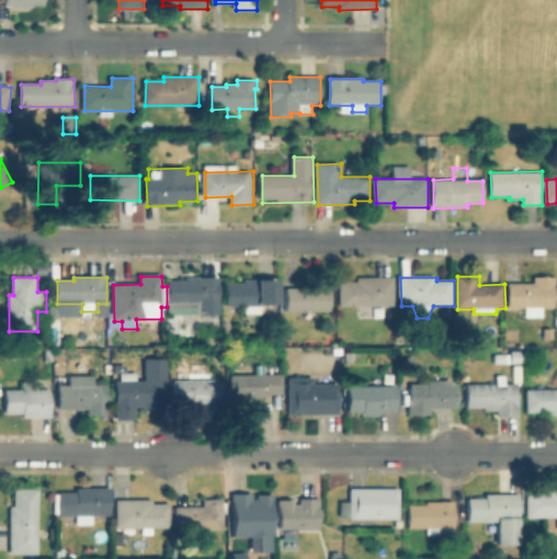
[(556,308),(544,308),(545,318),(529,318),(527,309),(511,309),(511,284),(537,283),(536,277),(556,277),(556,308)]
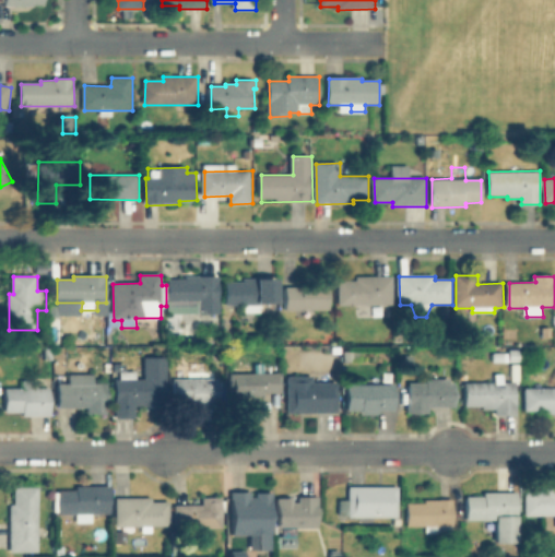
[(220,277),(221,313),(199,313),(199,311),(182,311),(182,304),(169,305),(168,280),(187,280),(187,277),(220,277)]
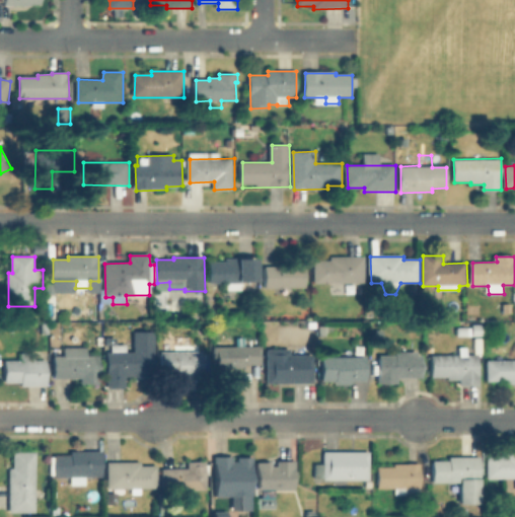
[(365,257),(364,283),(316,282),(316,261),(333,261),(333,257),(365,257)]
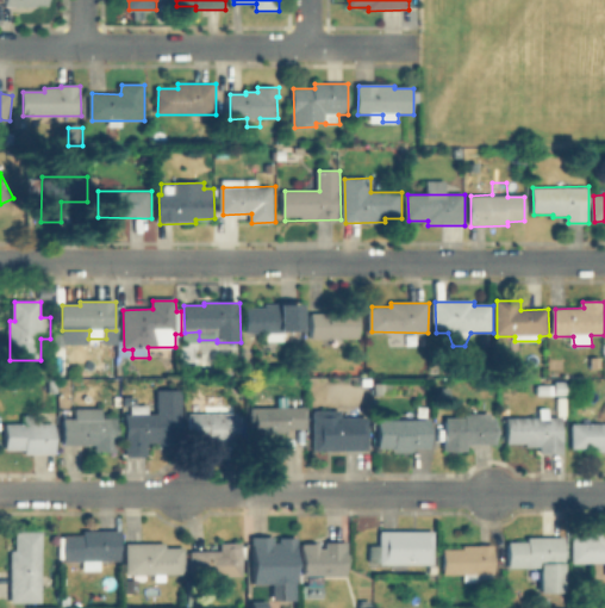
[(305,304),(305,330),(285,330),(286,342),(268,342),(268,334),(248,335),(248,309),(267,309),(267,304),(305,304)]
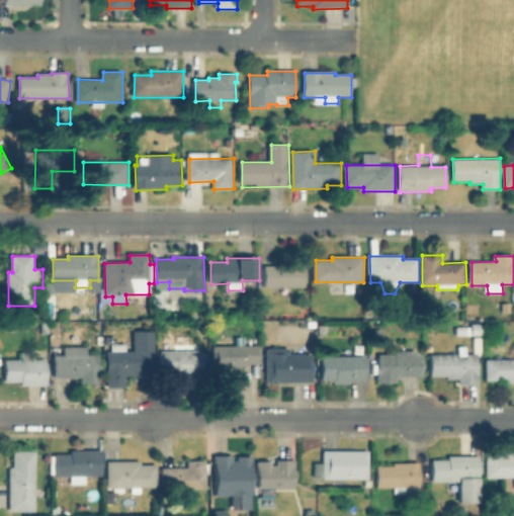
[(308,261),(309,287),(267,288),(266,266),(280,266),(279,264),(289,264),(288,261),(308,261)]
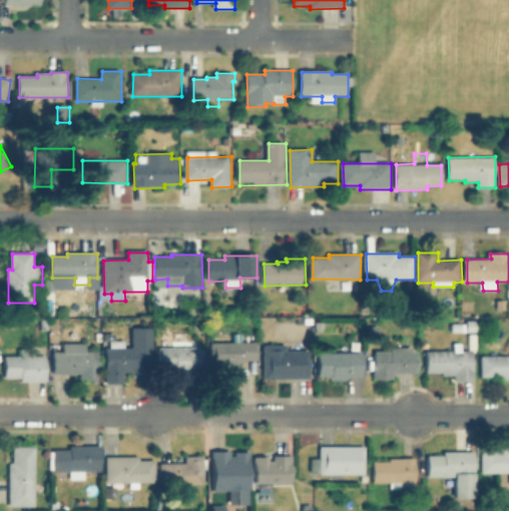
[(154,329),(154,373),(125,373),(124,384),(107,384),(107,348),(112,348),(111,342),(106,342),(105,335),(116,335),(116,341),(126,342),(126,349),(134,349),(134,329),(154,329)]
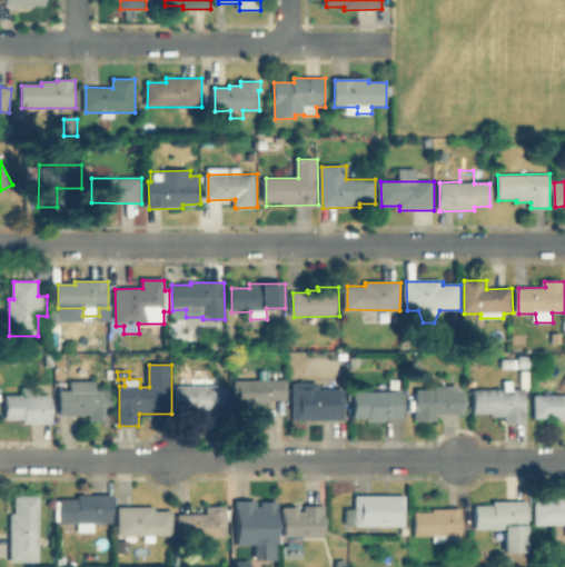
[(424,367),(424,377),(414,377),(414,367),(424,367)]
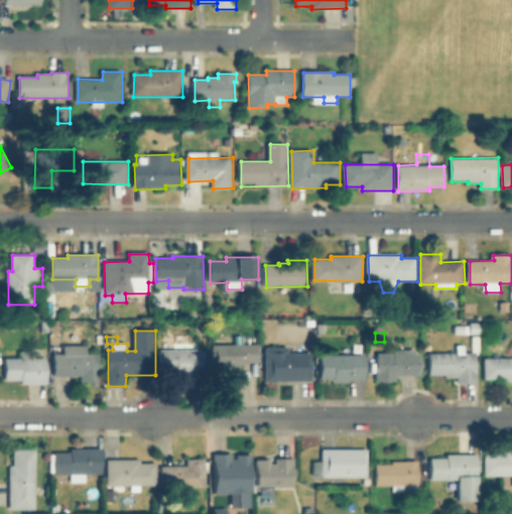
[(262,345),(262,363),(246,363),(245,368),(214,368),(214,346),(262,345)]
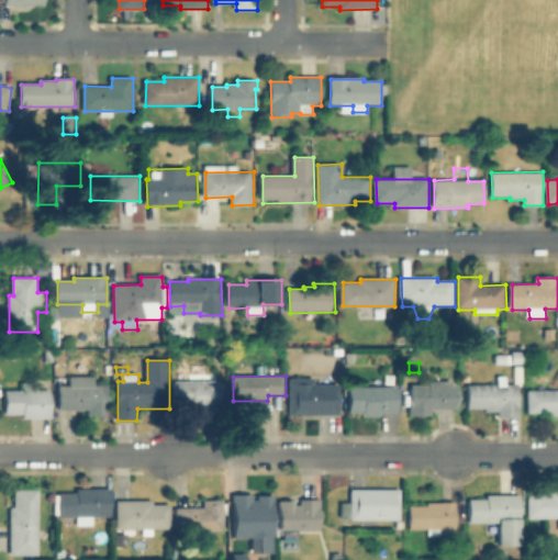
[(96,377),(96,385),(109,385),(110,415),(89,416),(89,411),(60,411),(60,387),(71,387),(71,377),(96,377)]
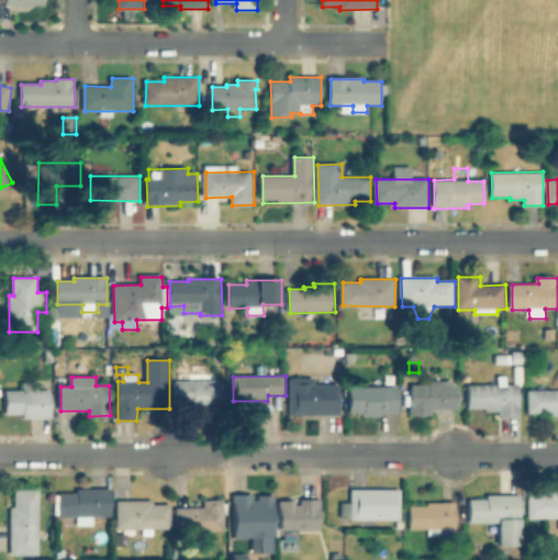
[(314,380),(314,384),(341,384),(341,414),(292,415),(292,380),(314,380)]
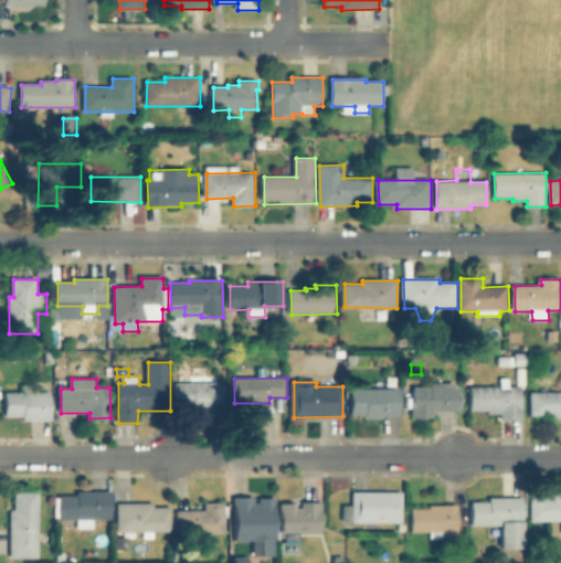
[(222,383),(223,410),(194,411),(194,406),(178,407),(177,384),(222,383)]
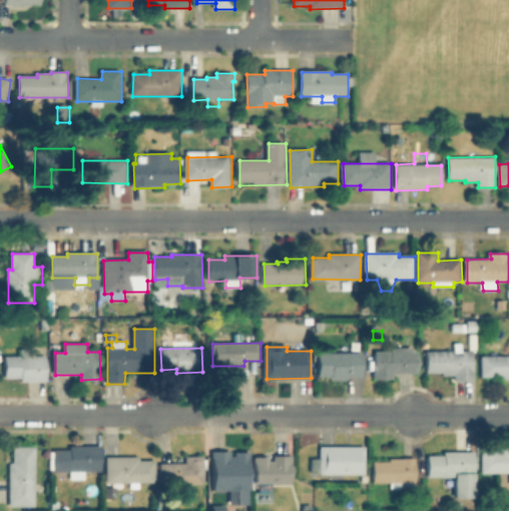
[(415,349),(415,351),(418,351),(418,374),(395,374),(395,380),(377,380),(377,352),(392,352),(392,349),(415,349)]
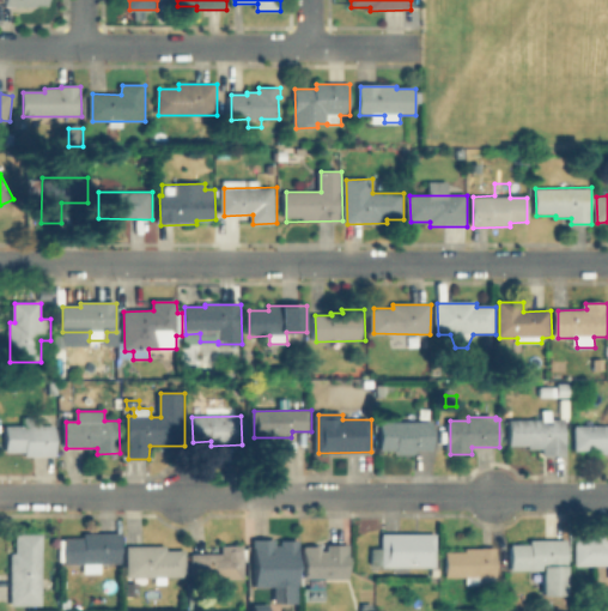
[(41,418),(41,427),(58,427),(58,457),(28,457),(28,453),(8,453),(8,427),(26,427),(26,418),(41,418)]
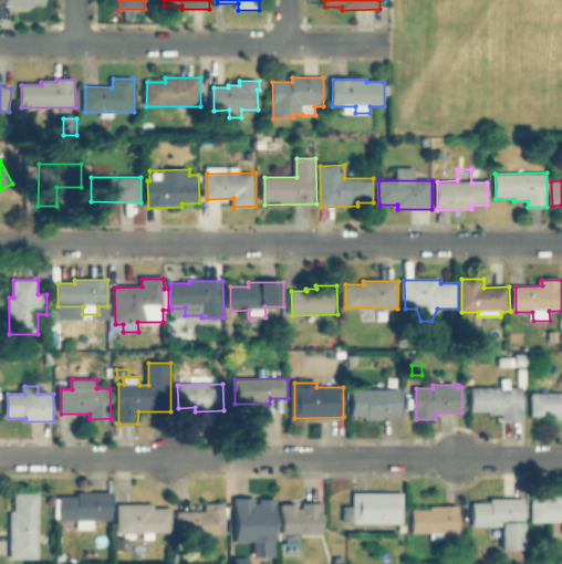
[(523,388),(524,420),(503,421),(503,415),(491,415),(491,411),(474,411),(472,389),(523,388)]
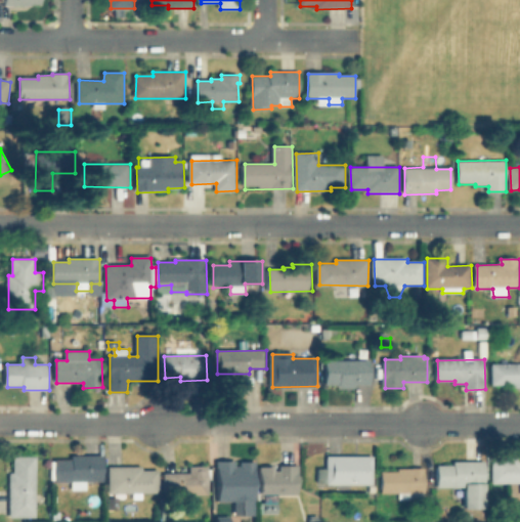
[(372,360),(372,385),(357,385),(357,388),(340,388),(340,385),(328,385),(328,361),(372,360)]
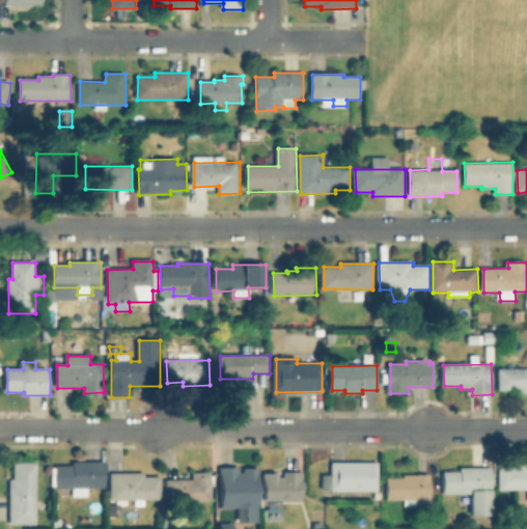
[(526,394),(518,394),(518,390),(500,390),(500,369),(526,369),(526,394)]
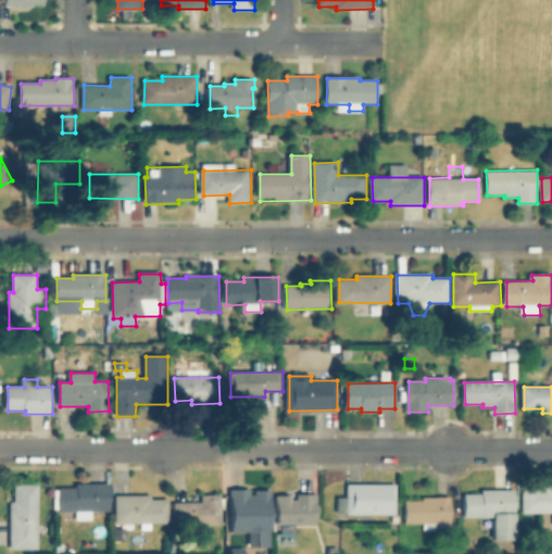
[(111,485),(111,512),(60,512),(59,489),(77,489),(77,485),(111,485)]
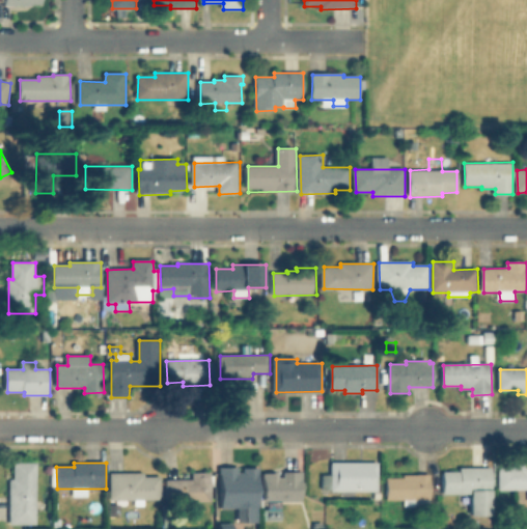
[(526,490),(500,490),(500,467),(517,467),(517,464),(526,463),(526,490)]
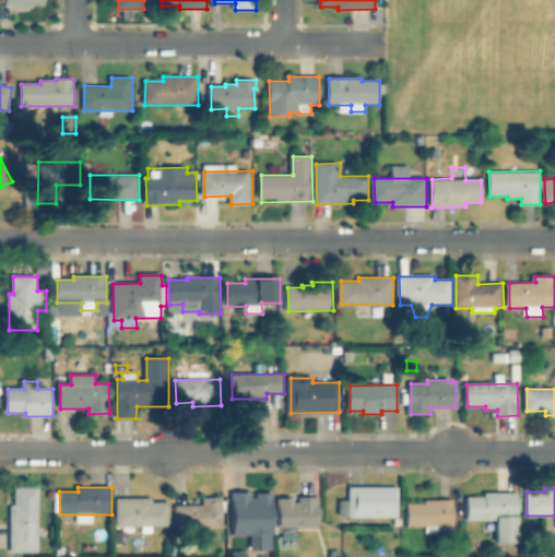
[(40,488),(40,553),(12,553),(11,506),(16,506),(16,488),(40,488)]
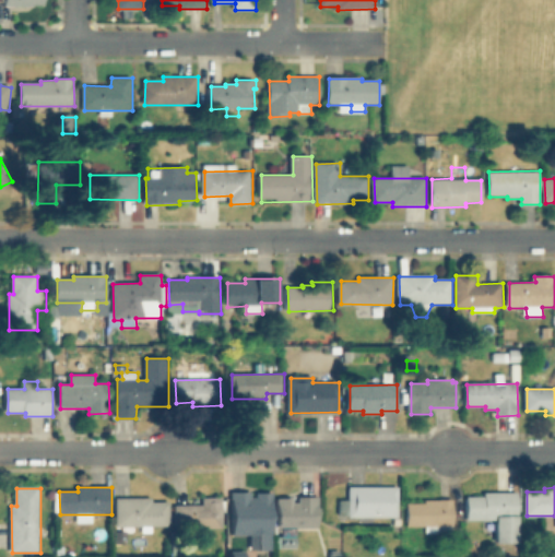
[(400,488),(400,517),(352,517),(352,488),(400,488)]
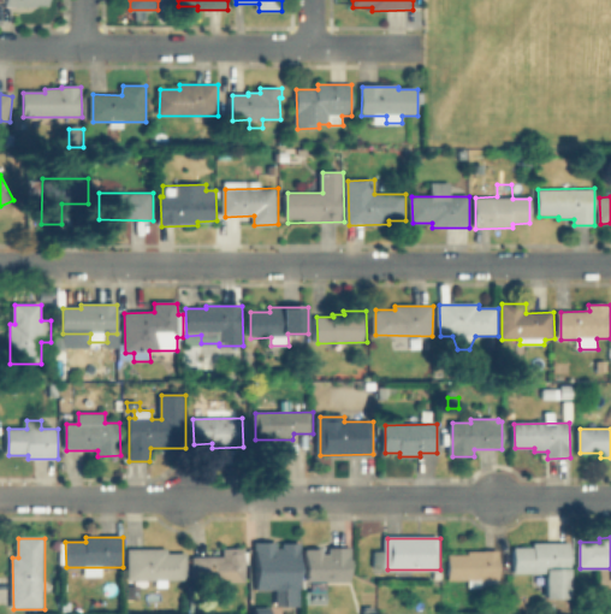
[(278,543),(278,549),(284,549),(284,544),(301,544),(302,577),(257,578),(256,544),(278,543)]
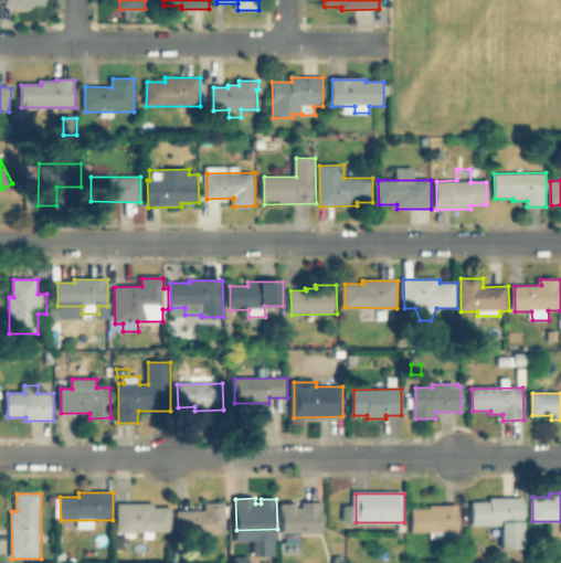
[(524,499),(524,549),(503,550),(503,527),(474,528),(474,503),(491,503),(491,499),(524,499)]
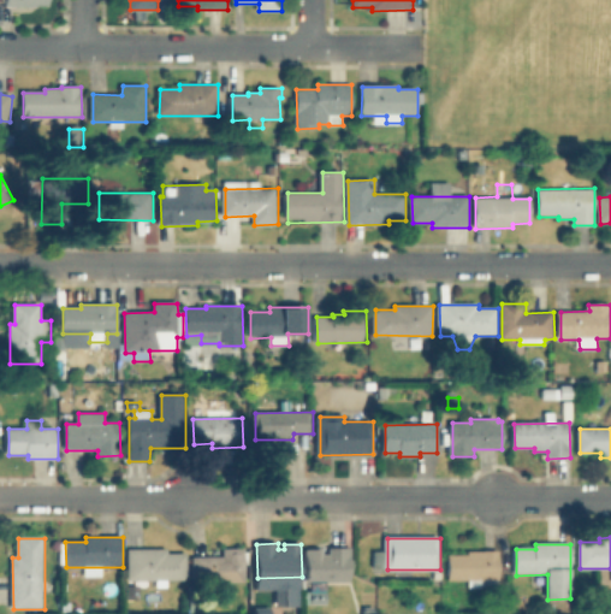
[(245,549),(247,582),(230,582),(230,594),(208,595),(207,584),(195,585),(195,559),(224,558),(224,550),(245,549)]
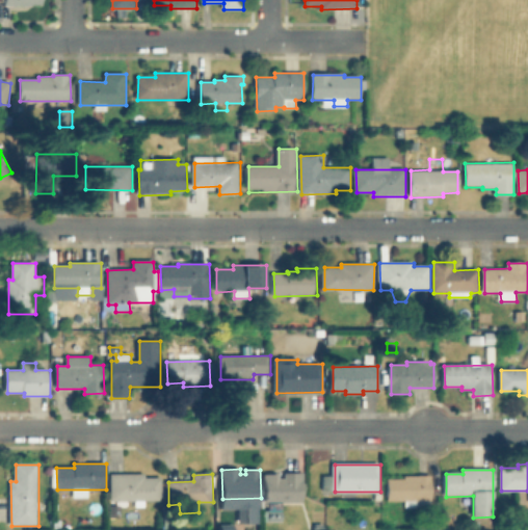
[(304,474),(304,503),(266,503),(265,476),(280,475),(280,479),(287,478),(287,474),(304,474)]
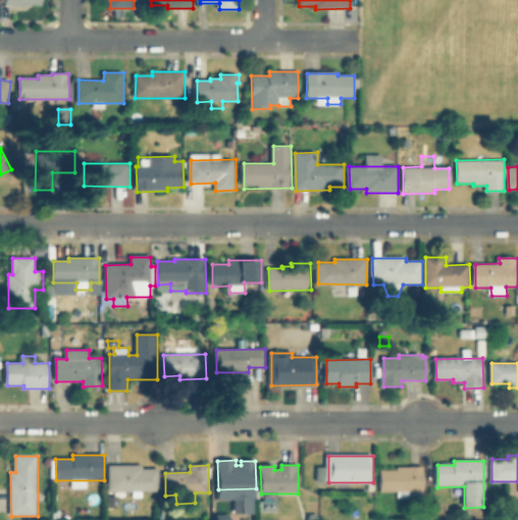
[(159,469),(159,491),(110,491),(110,466),(143,466),(143,469),(159,469)]
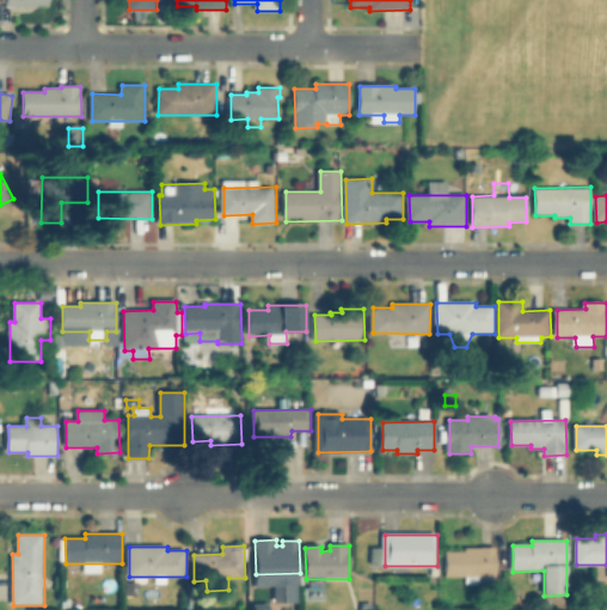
[(497,548),(497,578),(495,586),(467,586),(467,578),(447,578),(447,553),(467,553),(467,548),(497,548)]
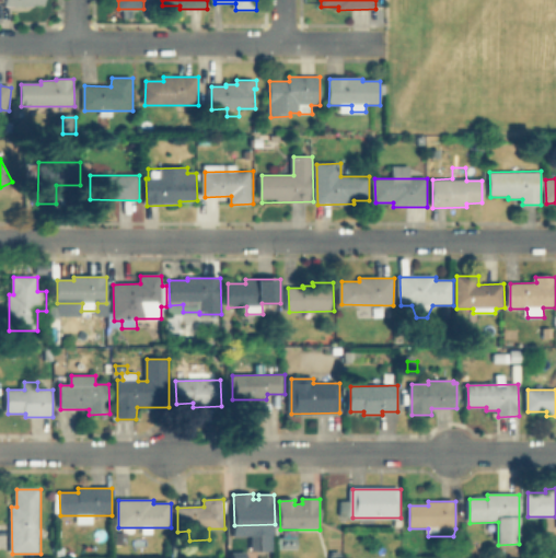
[(174,557),(174,546),(184,546),(184,557),(174,557)]
